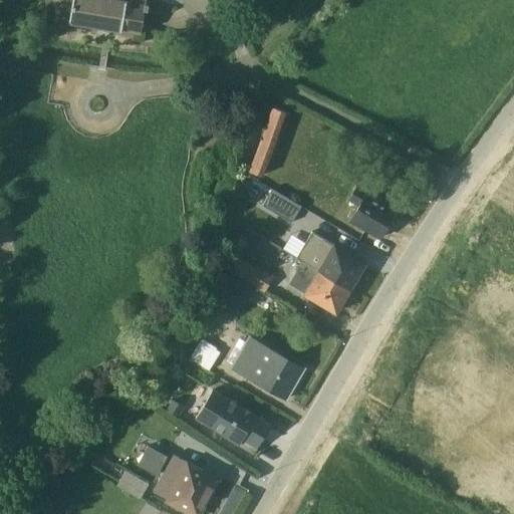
[(71,0),(68,23),(104,28),(139,33),(144,0),(71,0)]
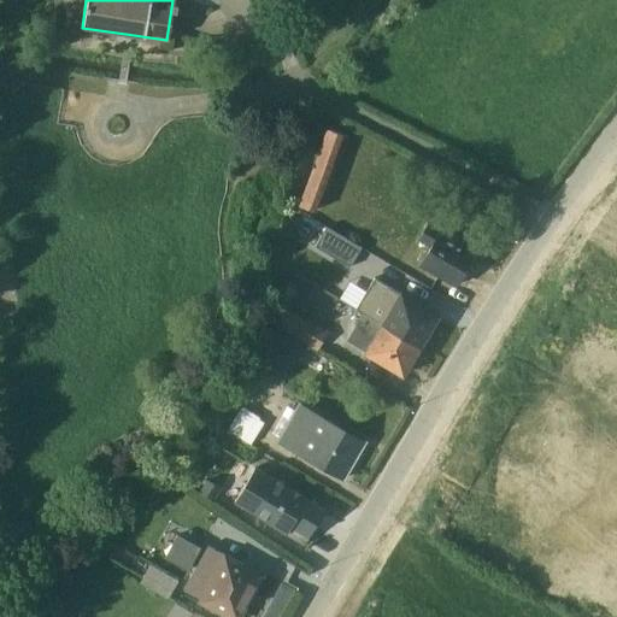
[(347,136),(325,127),(298,204),(313,211),(336,150),(342,152),(347,136)]
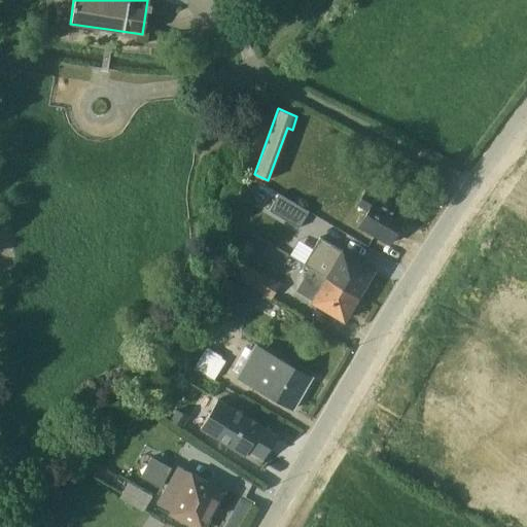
[(388,245),(406,216),(364,188),(356,203),(366,210),(357,225),(388,245)]
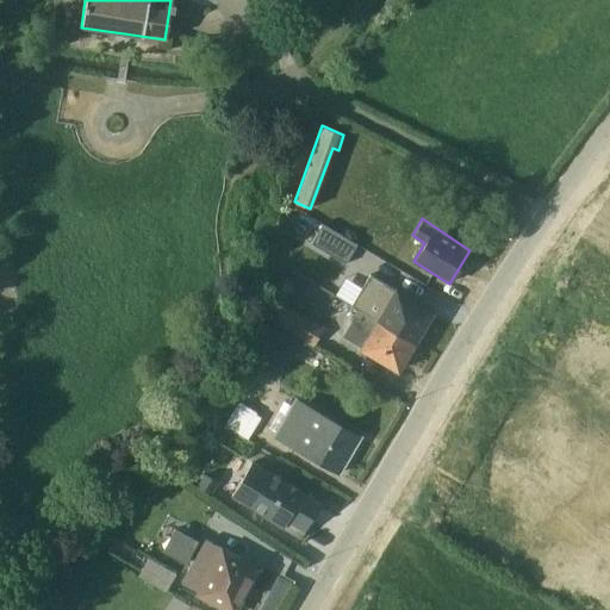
[(321,221),(310,241),(346,259),(356,240),(321,221)]
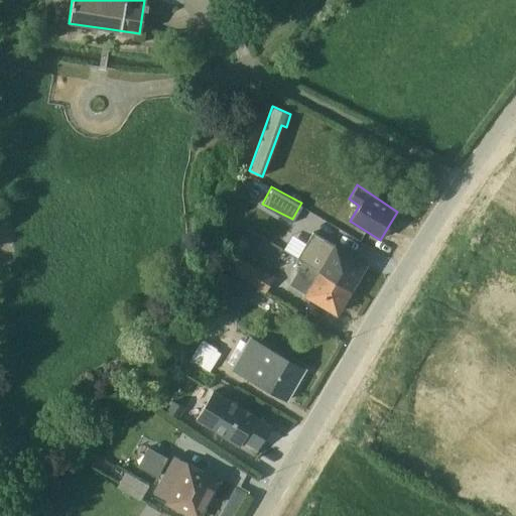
[(312,232),(297,258),(301,260),(350,289),(365,263),(312,232)]
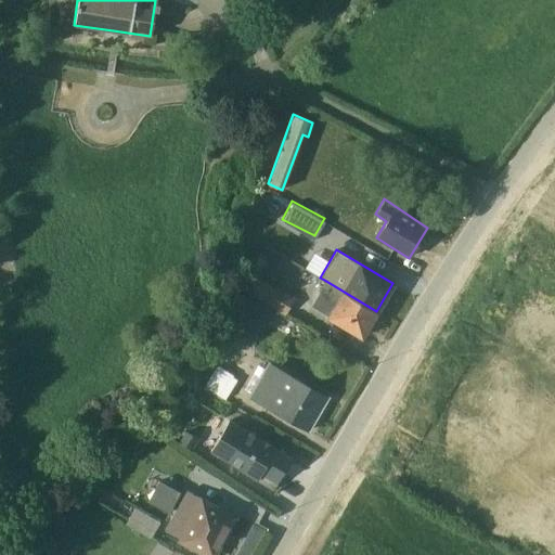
[(252,273),(244,292),(247,294),(271,308),(283,315),(294,297),(252,273)]
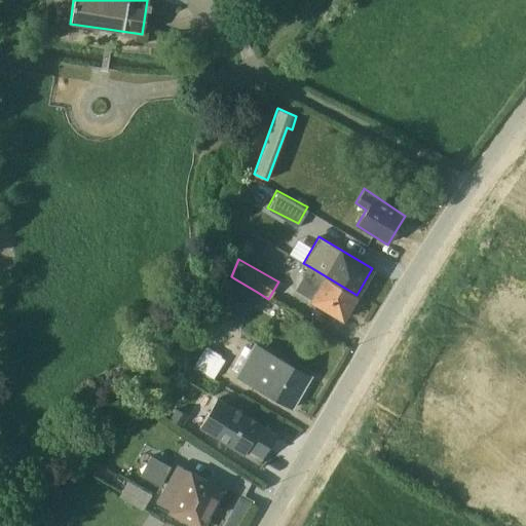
[(309,299),(342,318),(357,295),(307,265),(294,289),(310,298),(309,299)]
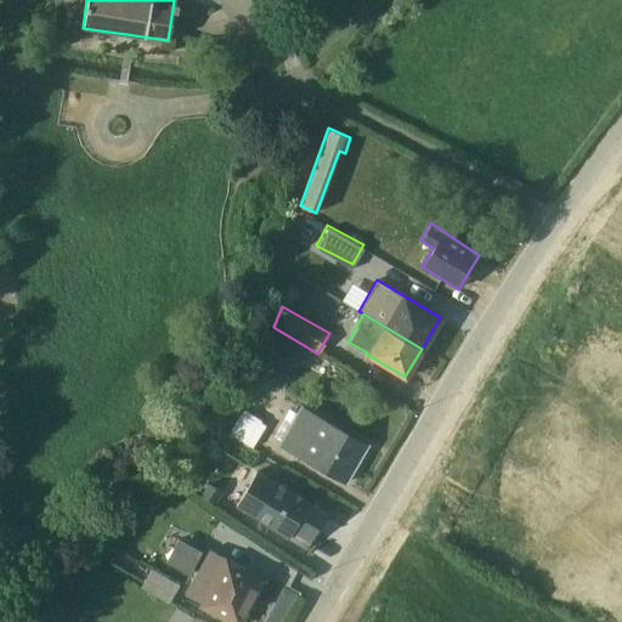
[(368,442),(300,402),(276,445),(345,484),(368,442)]
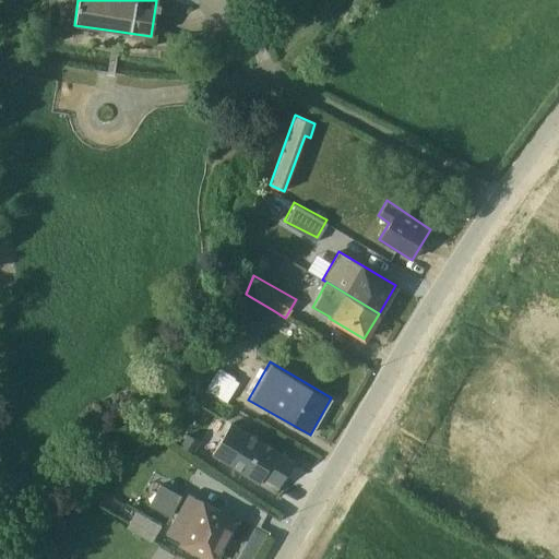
[(206,388),(227,401),(239,381),(218,368),(206,388)]
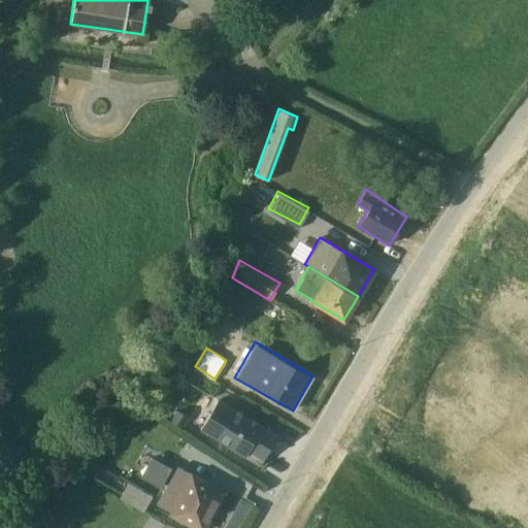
[(277,435),(218,398),(200,427),(259,463),(277,435)]
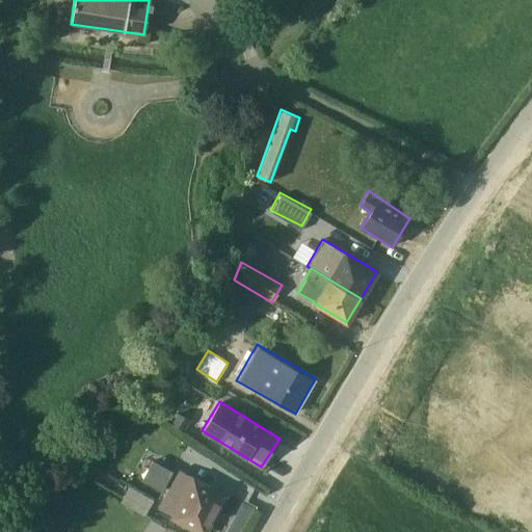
[(140,479),(160,490),(171,471),(152,459),(140,479)]
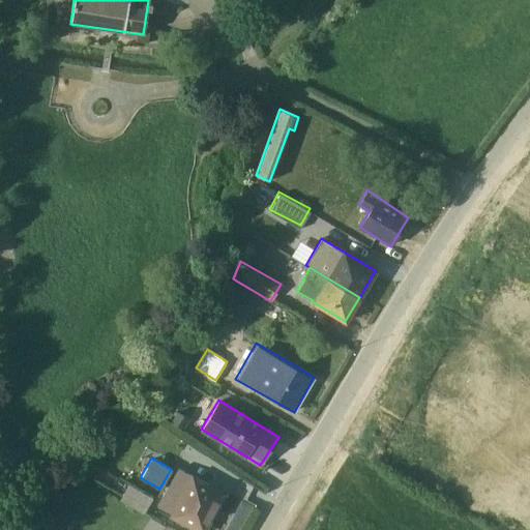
[(206,529),(227,492),(178,466),(157,505),(170,512),(169,516),(194,529),(206,529)]
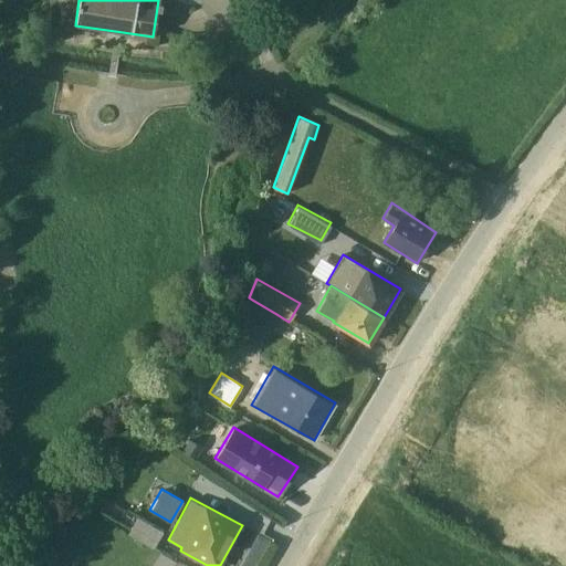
[(163,531),(137,516),(127,534),(152,548),(153,549),(163,531)]
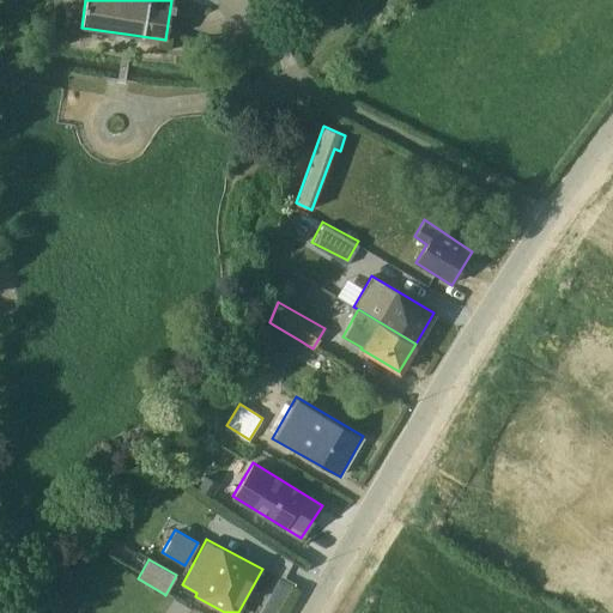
[(48,612),(76,612),(86,600),(70,586),(48,612)]
